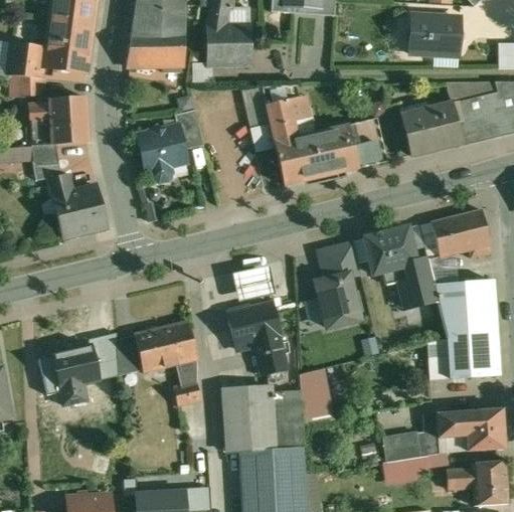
[(52,0),(50,18),(94,24),(98,0),(52,0)]
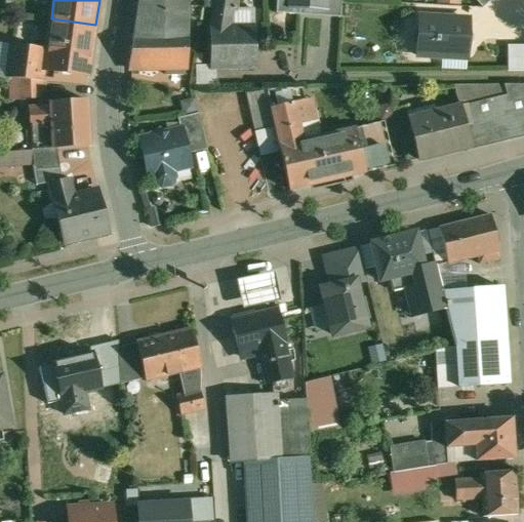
[(140,0),(130,67),(188,66),(190,0),(140,0)]
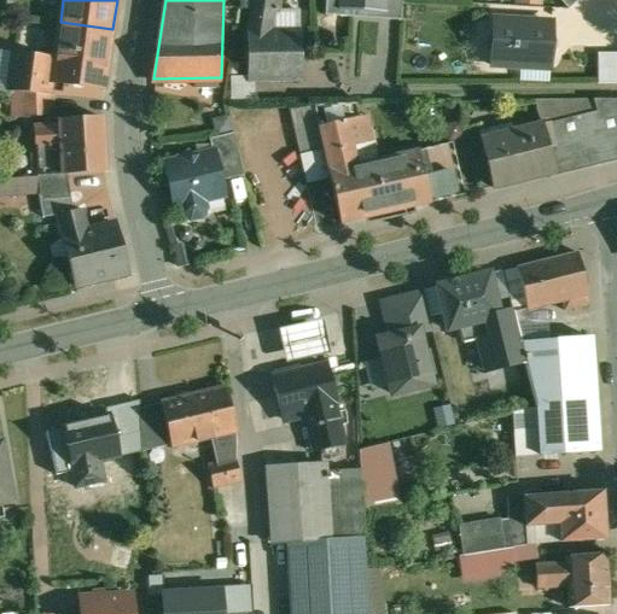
[(301,28),(272,29),(275,9),(280,9),(281,0),(255,0),(250,29),(251,77),(302,76),(301,28)]
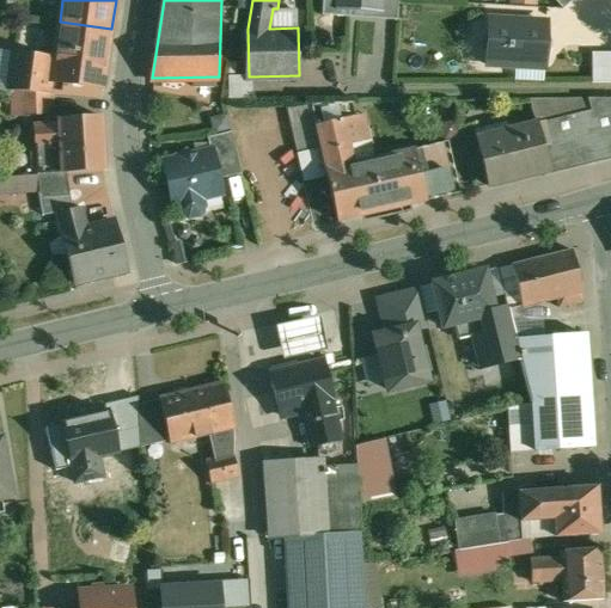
[(319,0),(318,12),(395,16),(395,0),(319,0)]
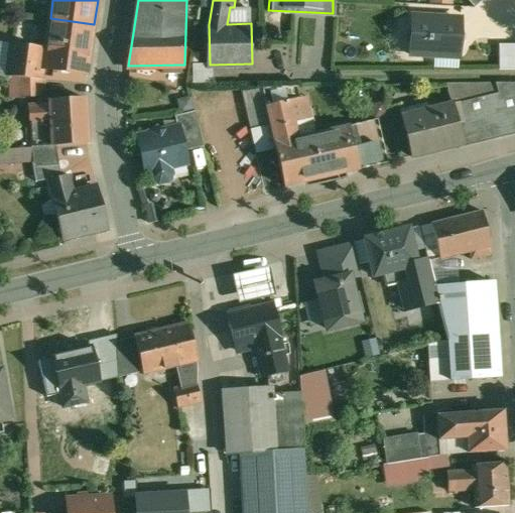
[(462,16),(413,14),(411,52),(460,54),(462,16)]
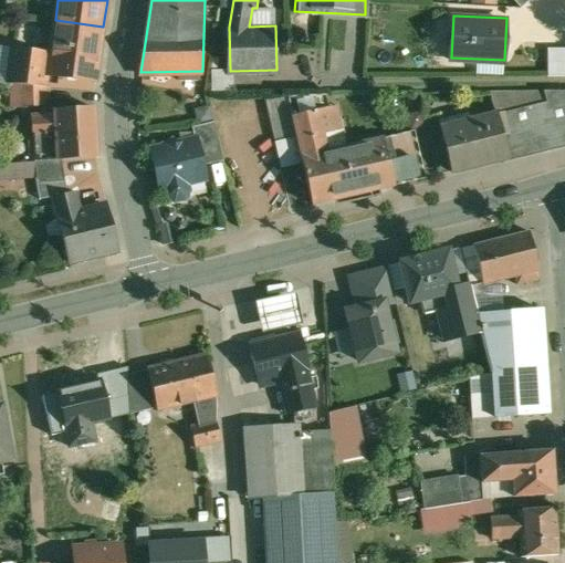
[(103,27),(55,20),(51,51),(3,44),(3,47),(0,47),(0,81),(22,83),(48,85),(49,73),(96,80),(103,27)]
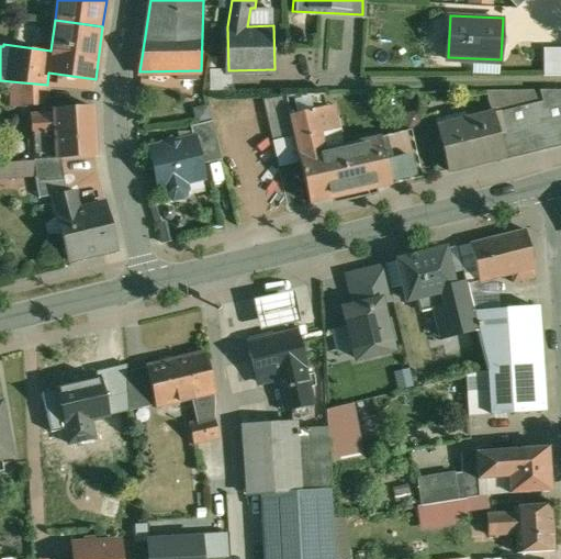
[(560,45),(546,46),(546,73),(560,73),(560,45)]
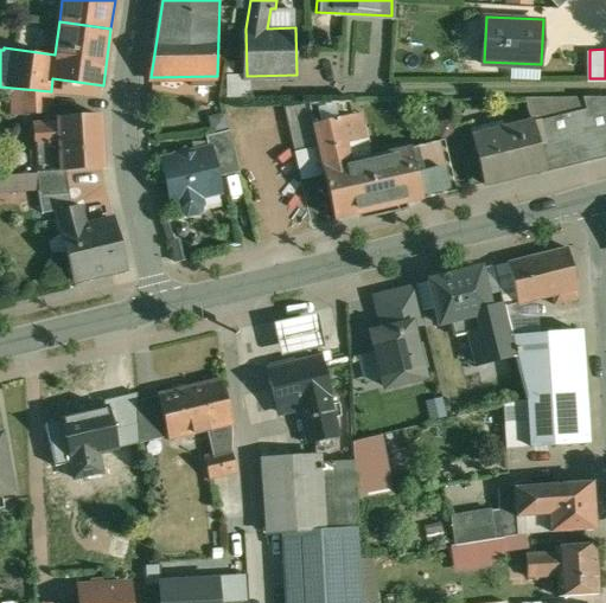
[(51,91),(24,89),(25,113),(50,110),(50,103),(55,103),(55,91),(51,91)]
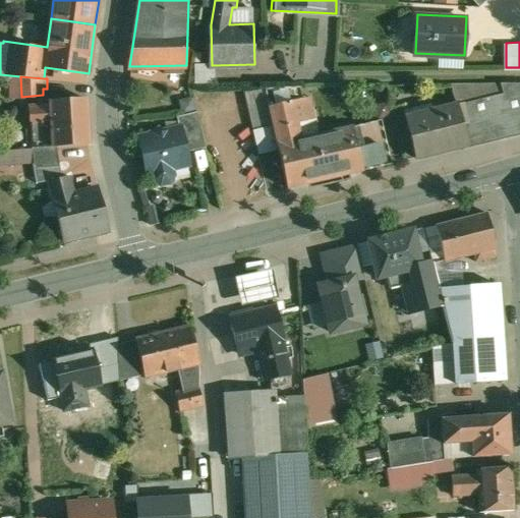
[(519,81),(502,82),(504,92),(519,93),(519,81)]
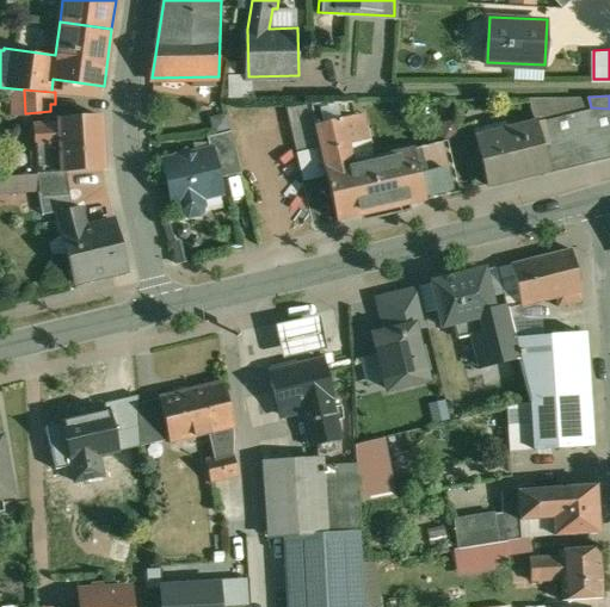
[(353,101),(312,104),(322,146),(327,167),(376,155),(365,111),(357,113),(353,101)]
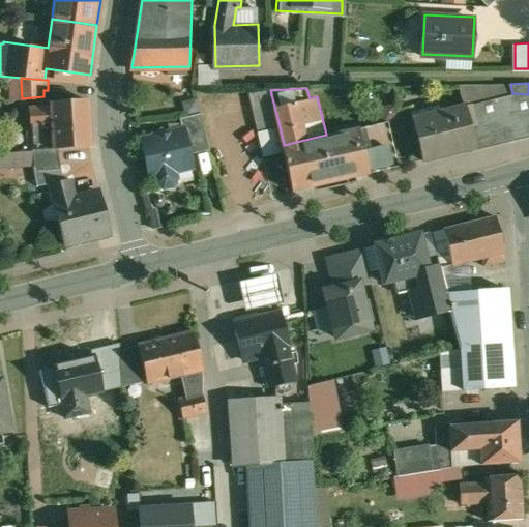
[(528,94),(512,93),(472,104),(477,123),(471,124),(476,145),(528,132),(528,94)]
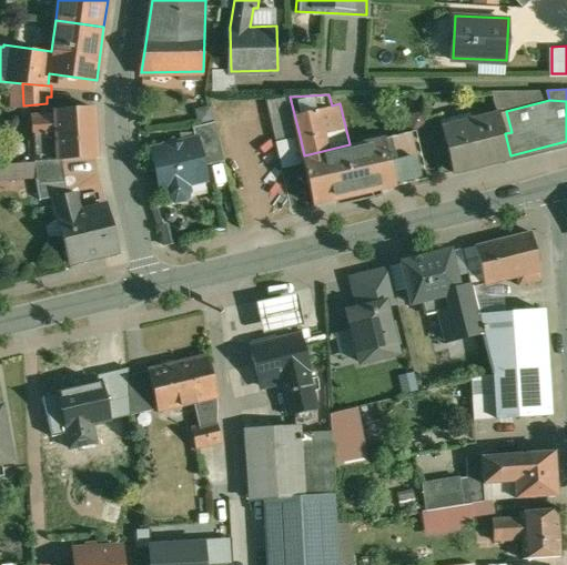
[(95,106),(56,108),(58,159),(63,159),(68,158),(99,157),(95,106)]
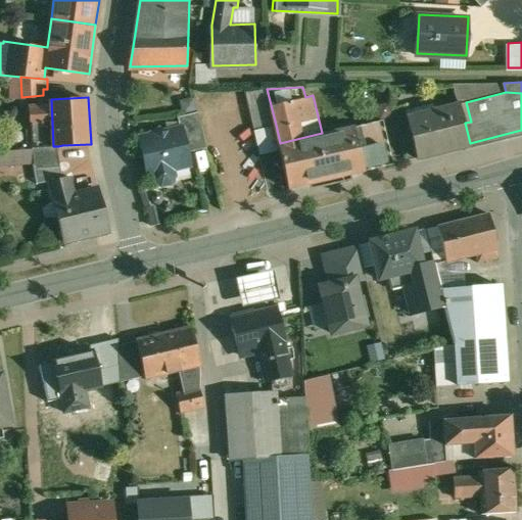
[(199,97),(186,99),(188,111),(202,109),(199,97)]
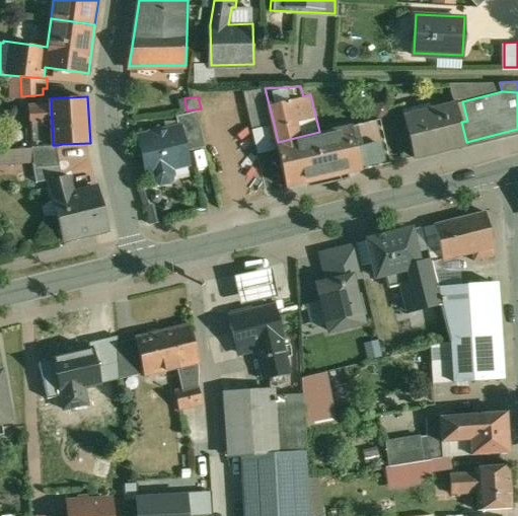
[(462,101),(405,116),(416,155),(466,142),(461,122),(467,121),(462,101)]
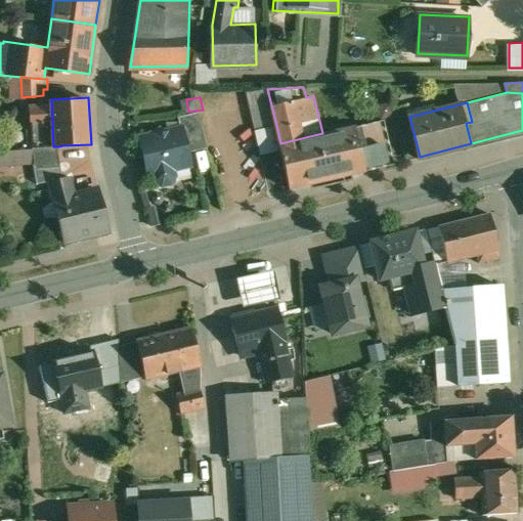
[(200,111),(179,116),(181,127),(183,127),(188,150),(208,146),(200,111)]
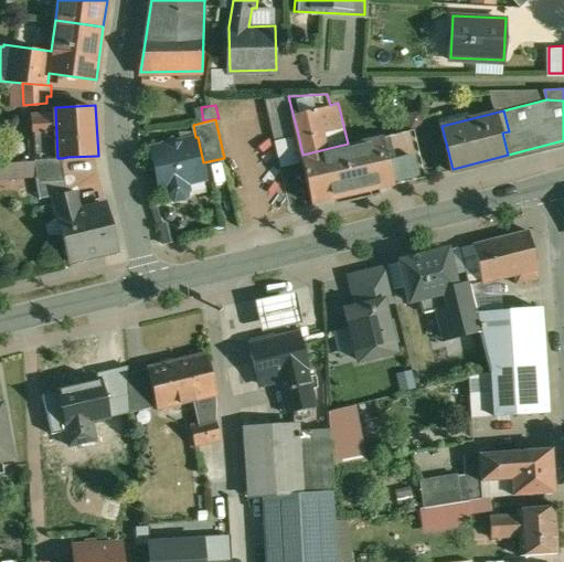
[(302,155),(301,155),(304,160),(312,202),(426,176),(415,129),(348,144),(302,155)]
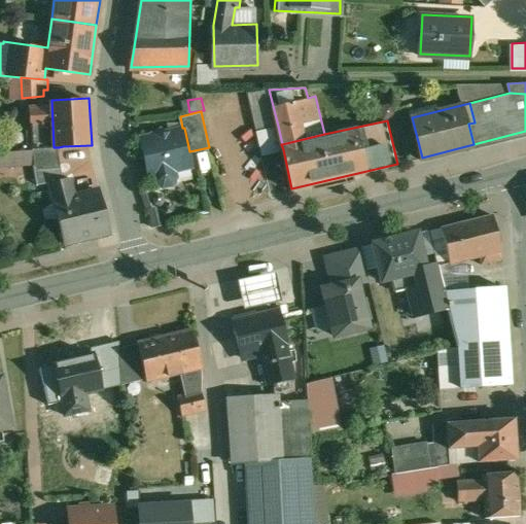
[(278,126),(256,130),(263,154),(283,149),(281,144),(282,144),(278,126)]
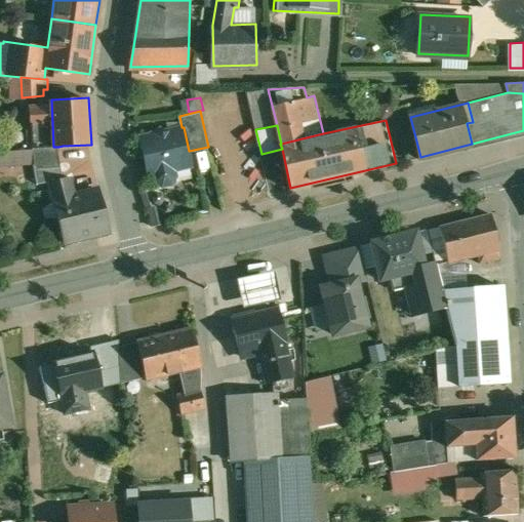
[(182,127),(163,131),(162,129),(150,135),(142,137),(150,173),(156,171),(157,178),(163,183),(171,182),(174,174),(173,167),(192,163),(189,151),(184,127),(182,127)]
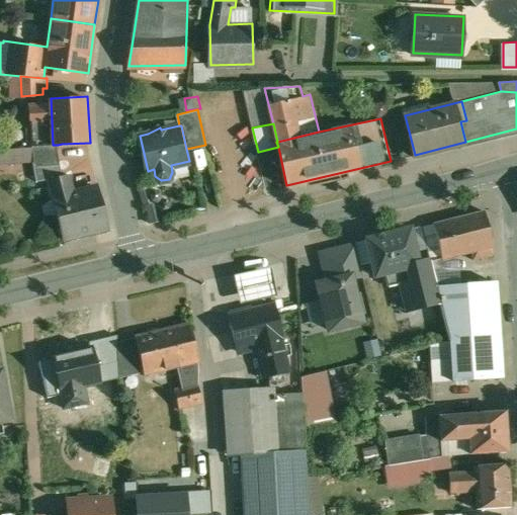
[(513,139),(469,145),(471,159),(515,153),(513,139)]
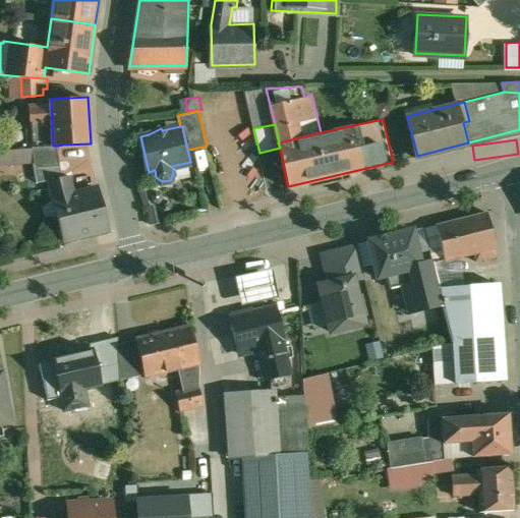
[(40,147),(34,147),(35,160),(36,167),(61,165),(58,146),(53,146),(40,147)]
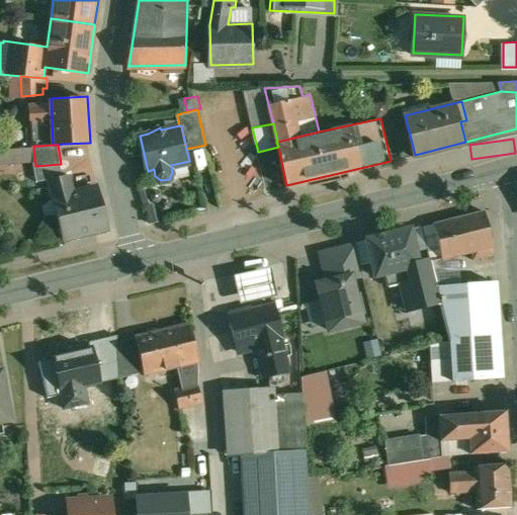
[(33,146),(0,148),(0,161),(34,159),(33,146)]
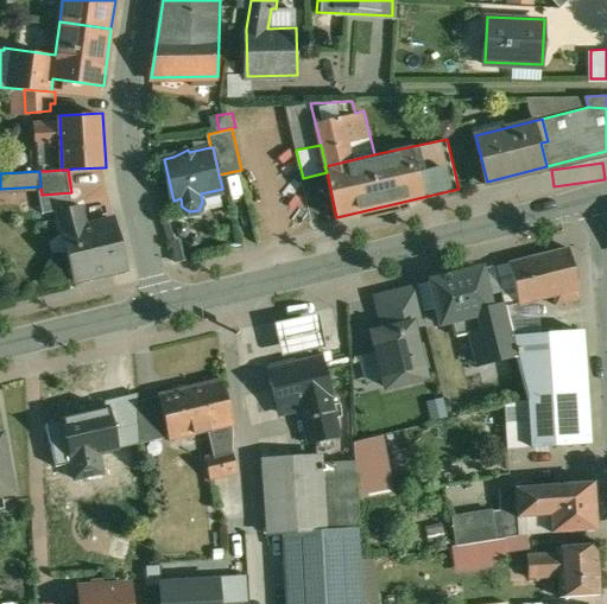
[(115,217),(88,223),(82,203),(58,209),(76,279),(127,266),(115,217)]
